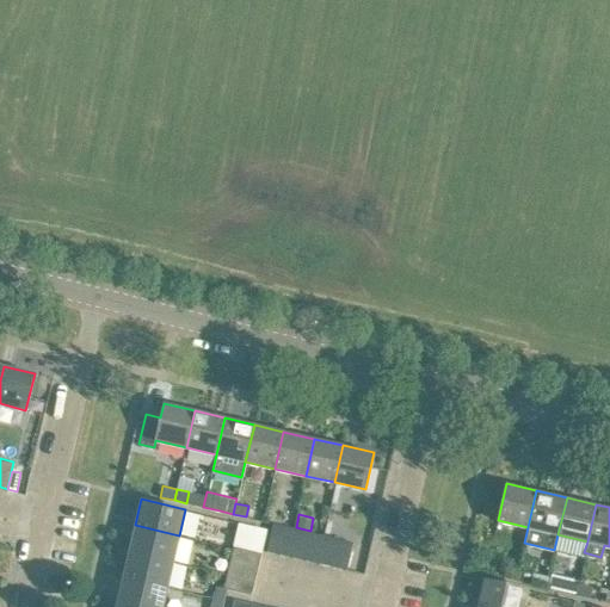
[(281,553),(287,525),(272,521),(266,550),(281,553)]
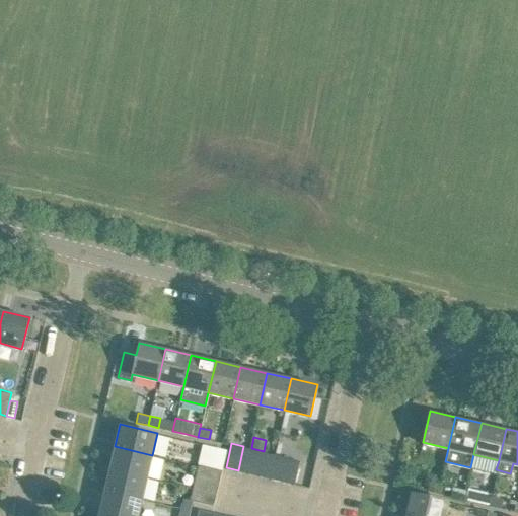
[(210,445),(205,464),(221,468),(226,449),(210,445)]
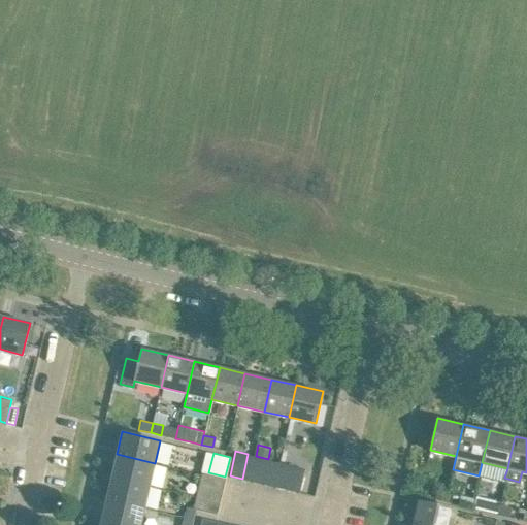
[(150,485),(155,463),(117,454),(111,476),(150,485)]
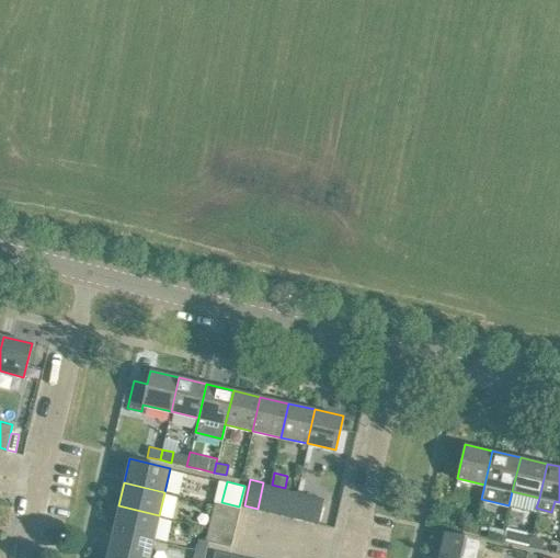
[(270,511),(275,486),(263,482),(258,509),(270,511)]
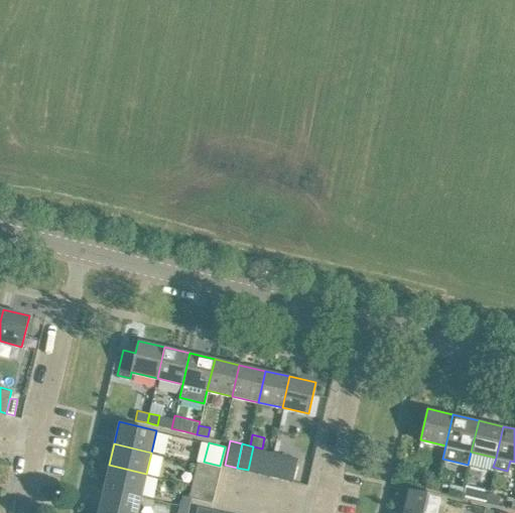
[(259,473),(265,450),(253,446),(248,470),(259,473)]
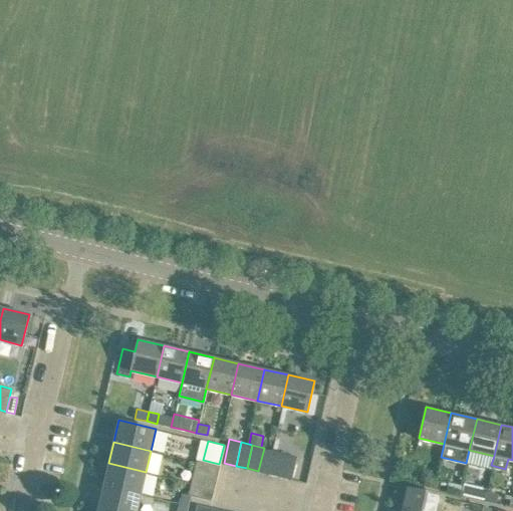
[(269,474),(275,450),(264,448),(258,471),(269,474)]
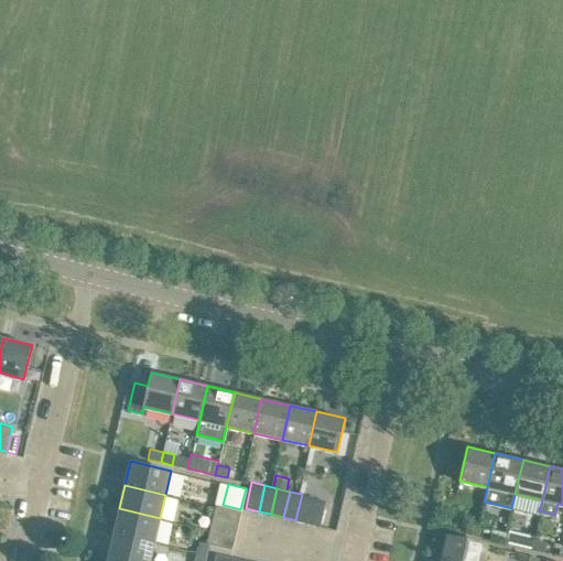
[(309,522),(314,497),(302,494),(295,520),(309,522)]
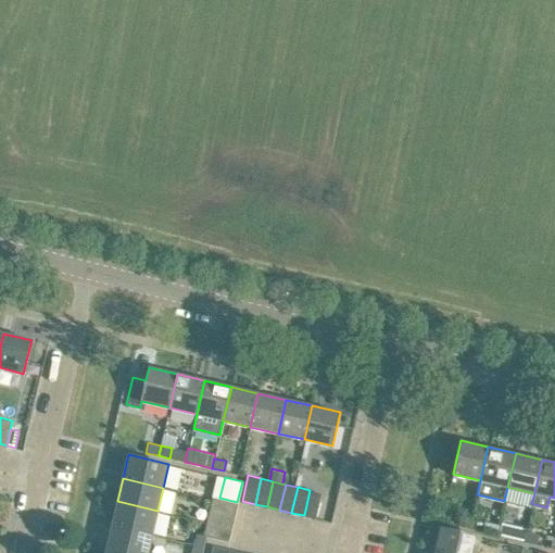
[(315,518),(320,492),(310,490),(304,515),(315,518)]
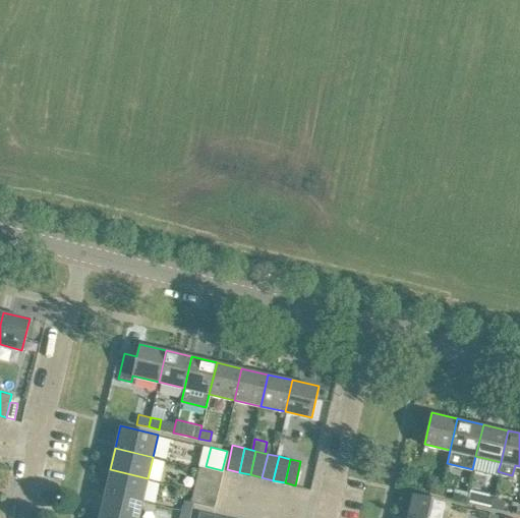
[(219,482),(222,470),(206,466),(198,465),(195,476),(219,482)]
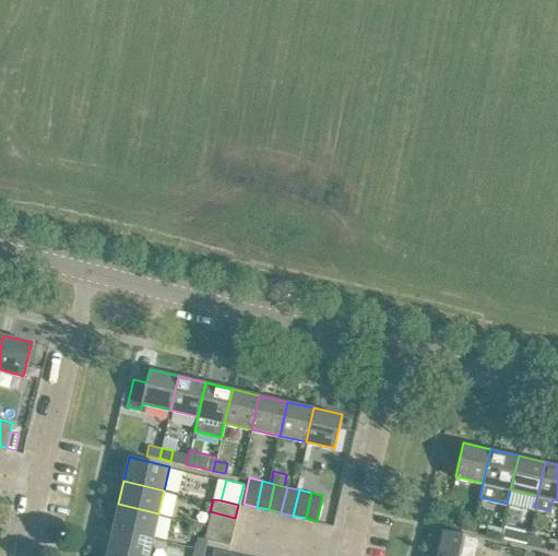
[(153,536),(158,513),(118,504),(113,527),(153,536)]
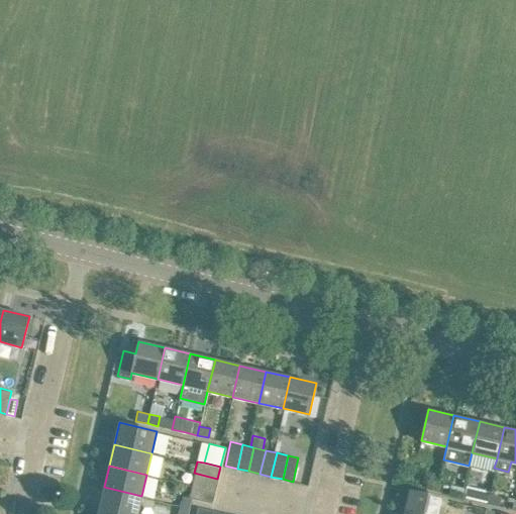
[(215,490),(217,479),(194,473),(192,485),(215,490)]
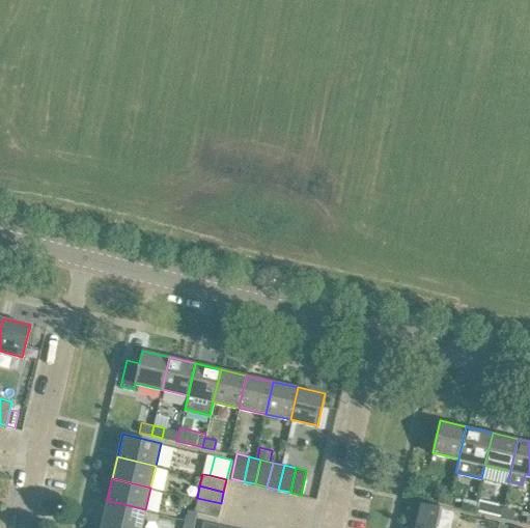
[(448,504),(450,496),(439,493),(437,501),(448,504)]
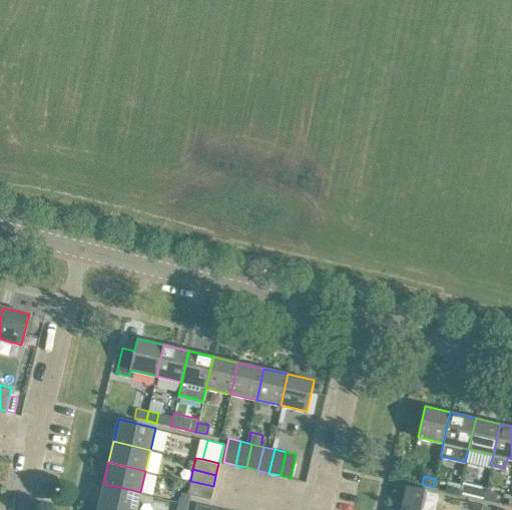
[(444,490),(446,481),(435,479),(433,487),(444,490)]
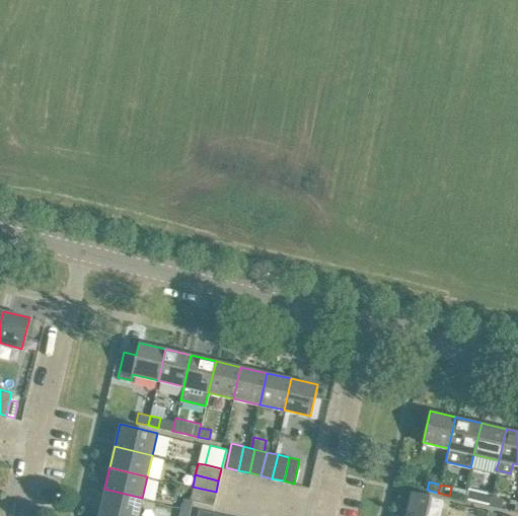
[(213,504),(216,492),(193,487),(190,499),(213,504)]
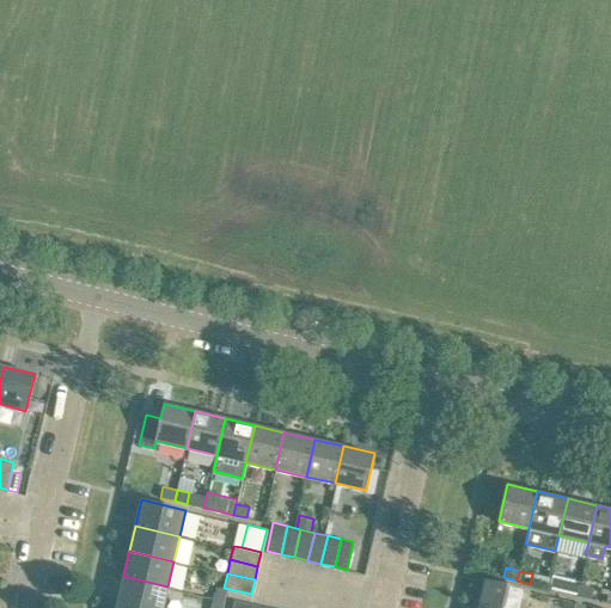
[(551,575),(548,589),(562,591),(564,582),(566,578),(551,575)]
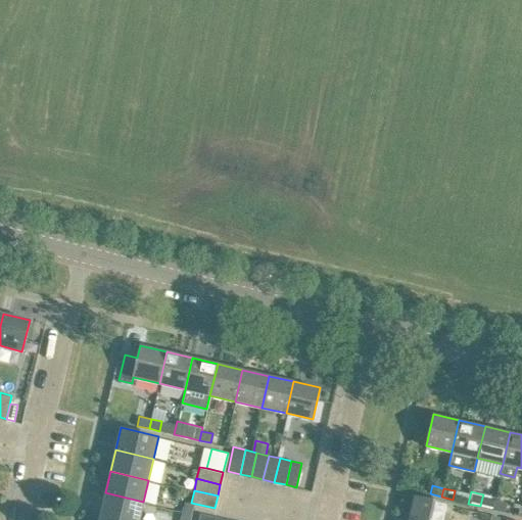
[(126,519),(138,519),(143,502),(105,492),(100,514),(126,519)]
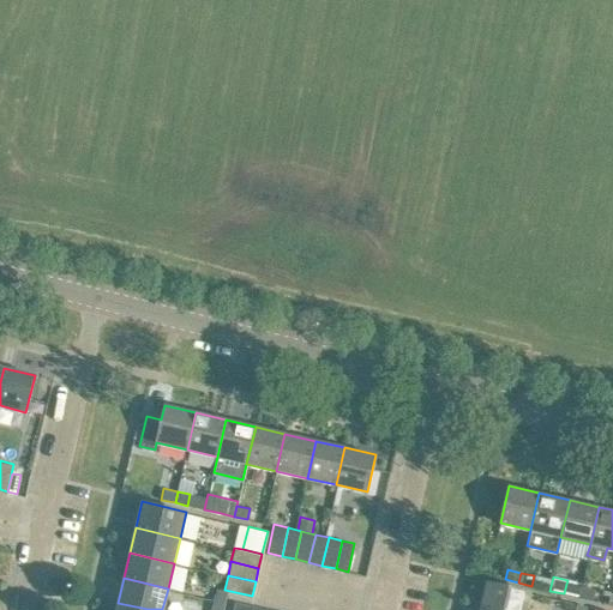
[(486,609),(526,609),(530,592),(486,581),(480,609),(486,609)]
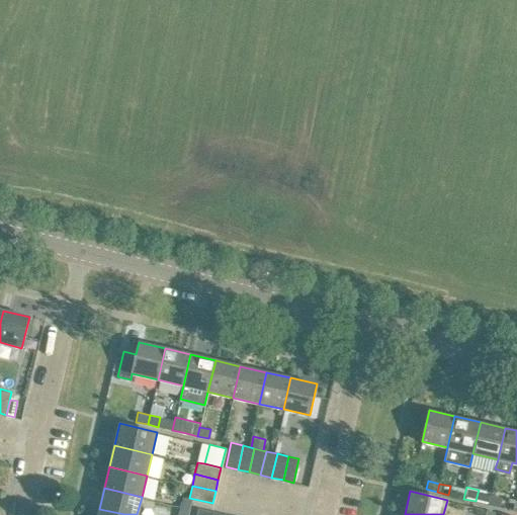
[(487,504),(489,496),(478,493),(476,501),(487,504)]
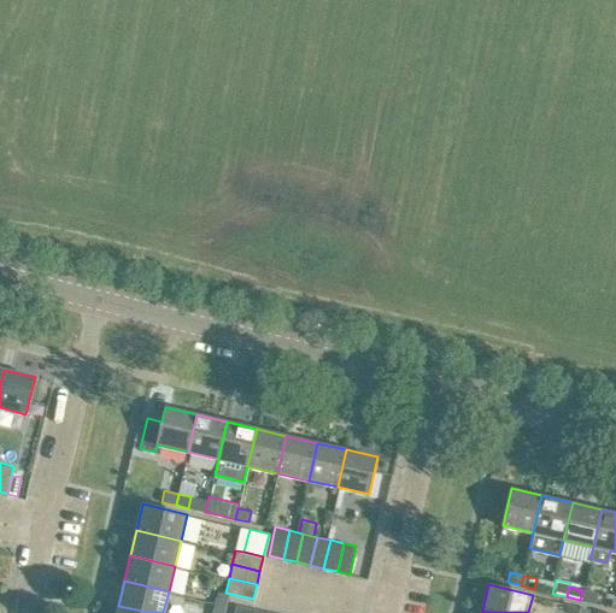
[(594,603),(597,593),(582,590),(580,600),(594,603)]
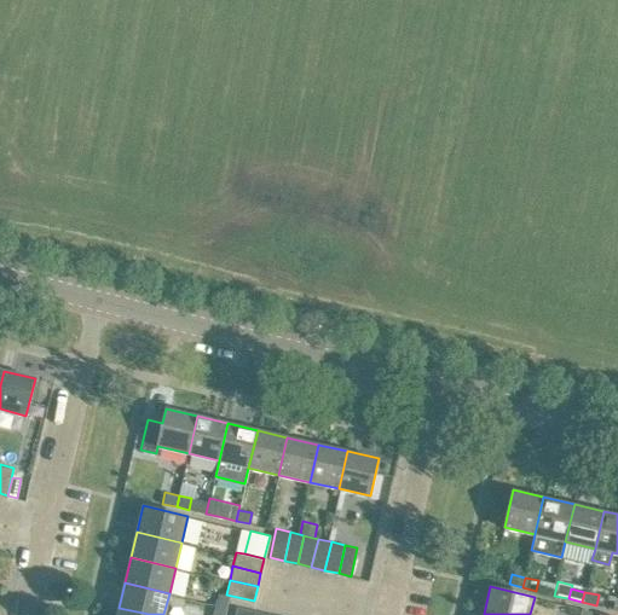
[(225,614),(227,607),(215,604),(212,614),(225,614)]
